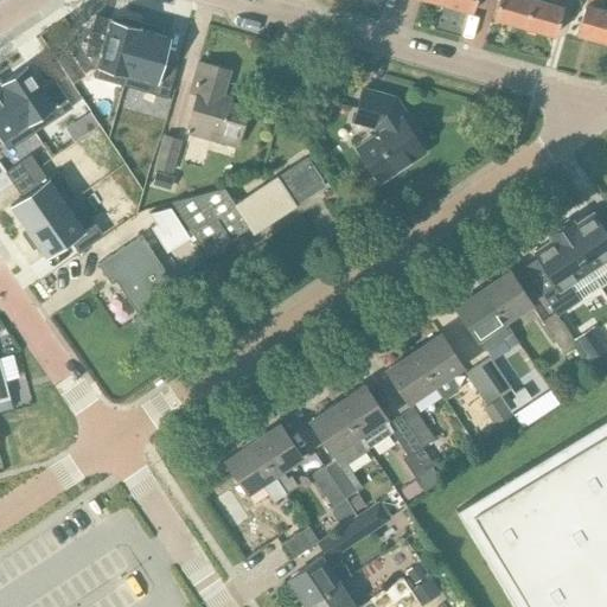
[(441,0),(441,2),(472,12),(474,0),(441,0)]
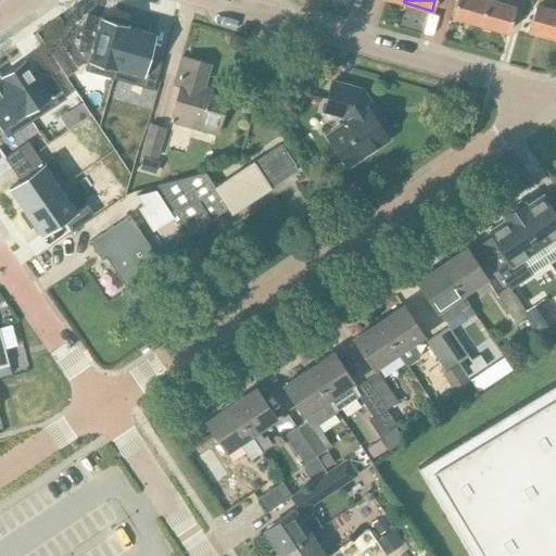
[(455,0),(451,16),(480,24),(485,0),(455,0)]
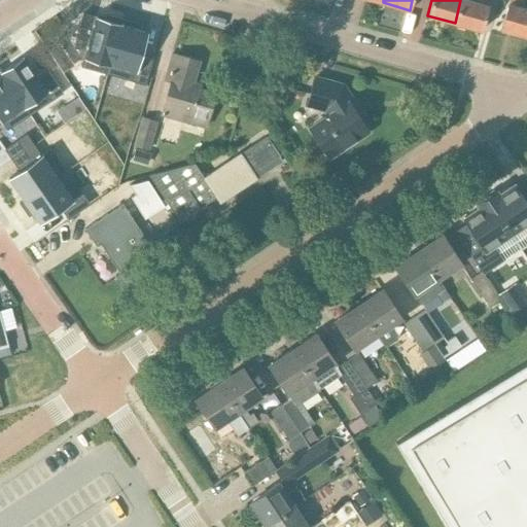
[(463,0),(460,0),(455,23),(482,31),(488,7),(487,6),(488,0),(476,0),(476,3),(463,0)]
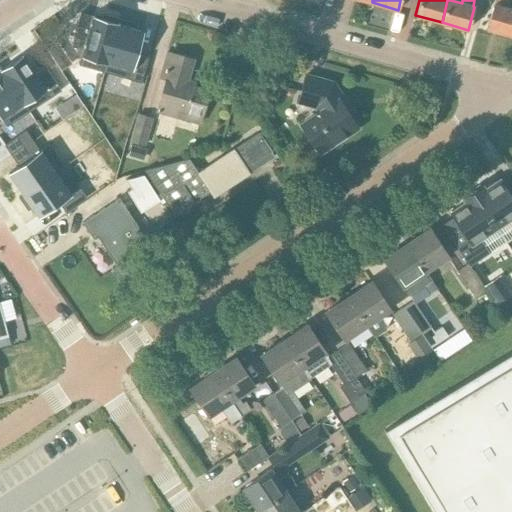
[(494,0),(487,29),(511,35),(511,9),(505,7),(507,0),(494,0)]
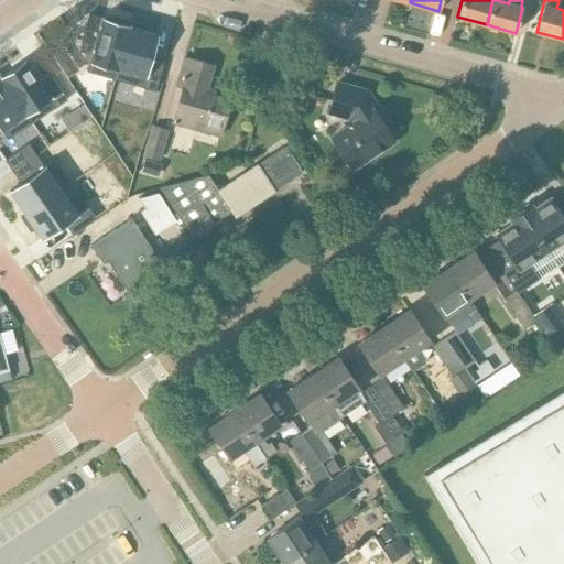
[(87,23),(83,38),(90,40),(85,61),(114,67),(125,31),(88,21),(87,23)]
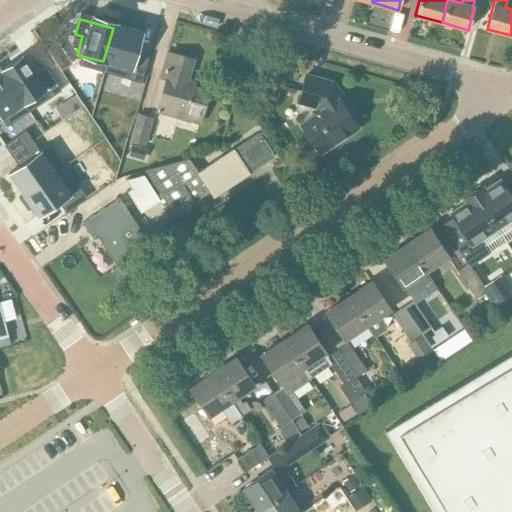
[(113,28),(104,61),(130,68),(128,76),(137,78),(137,77),(142,60),(133,57),(139,35),(113,28)]
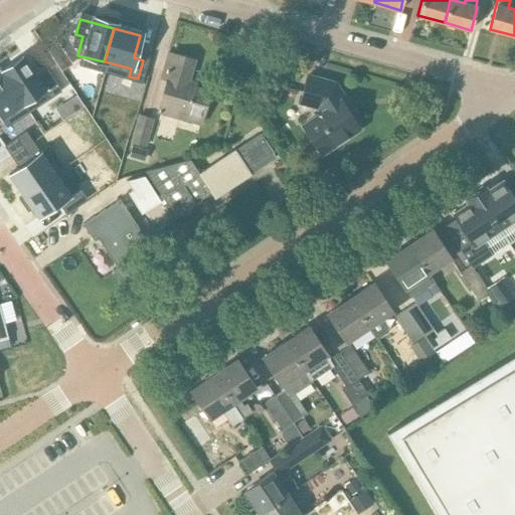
[(168,52),(163,70),(167,72),(165,79),(167,80),(158,113),(200,125),(209,92),(188,84),(195,60),(168,52)]
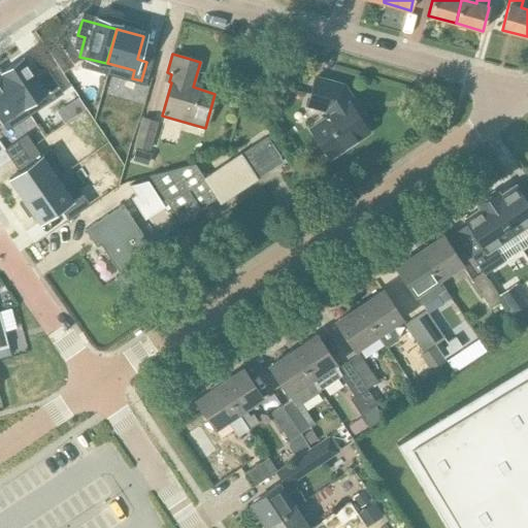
[(25,57),(1,71),(22,102),(43,89),(48,96),(57,91),(45,74),(39,79),(25,57)]
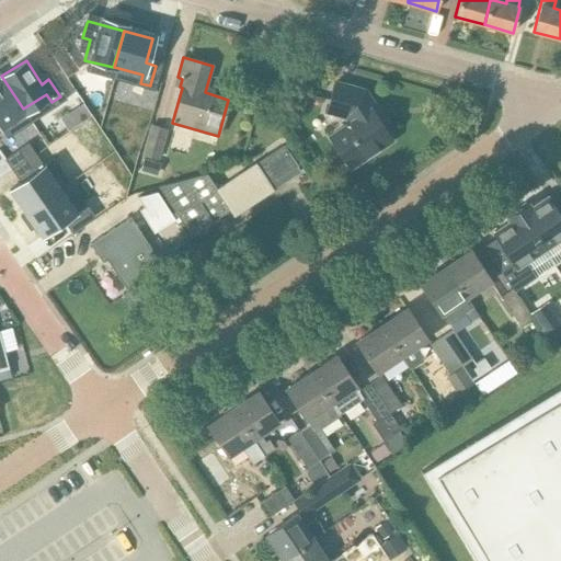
[(1,76),(0,76),(0,123),(22,110),(1,76)]
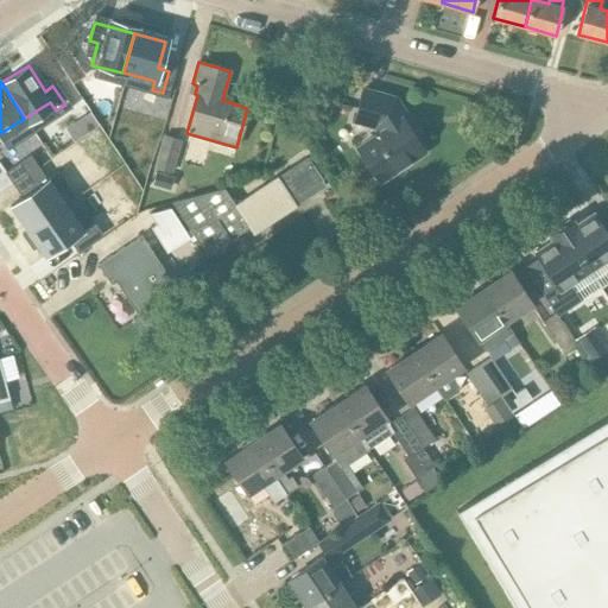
[(358,149),(367,162),(380,182),(424,152),(406,124),(411,121),(396,99),(362,89),(354,121),(373,127),(378,134),(358,149)]
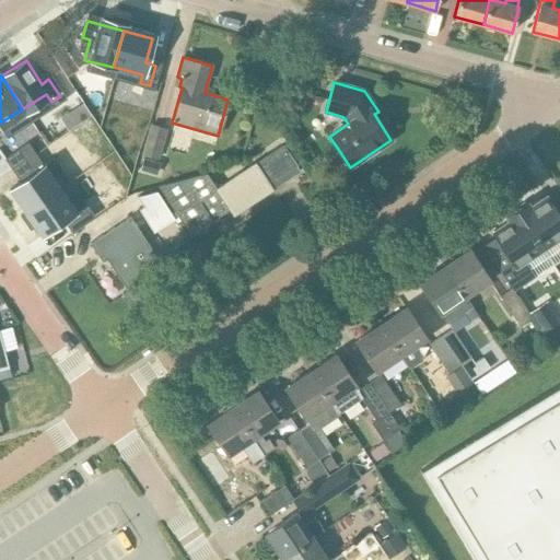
[(151,126),(142,155),(158,160),(166,129),(151,126)]
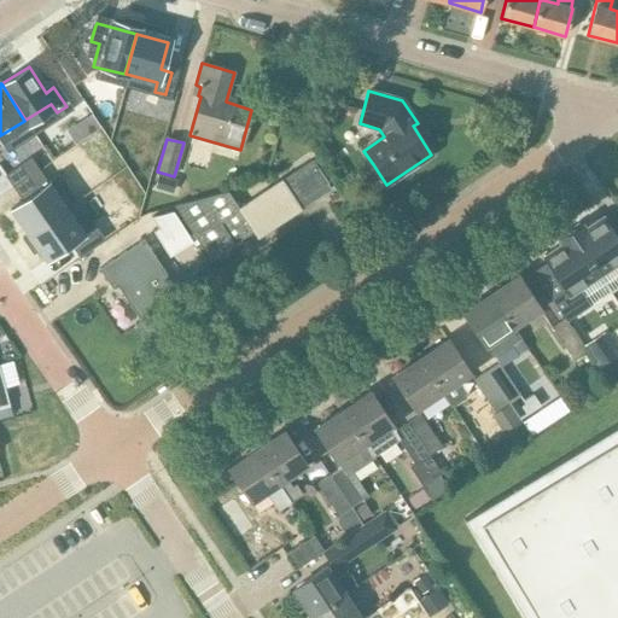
[(34,161),(11,175),(18,186),(41,172),(34,161)]
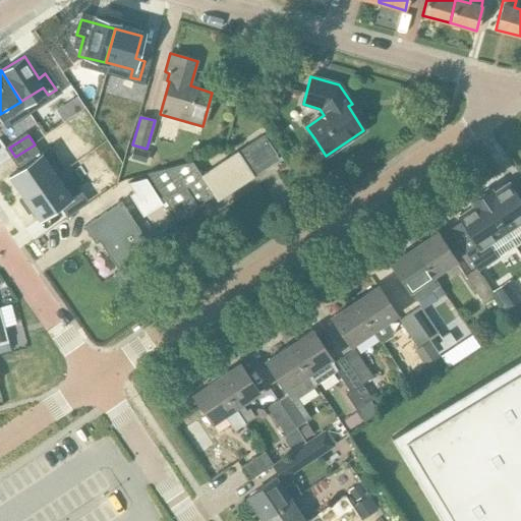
[(198,207),(197,206),(213,195),(217,201),(254,177),(279,160),(263,136),(201,176),(192,162),(147,174),(178,221),(198,207)]
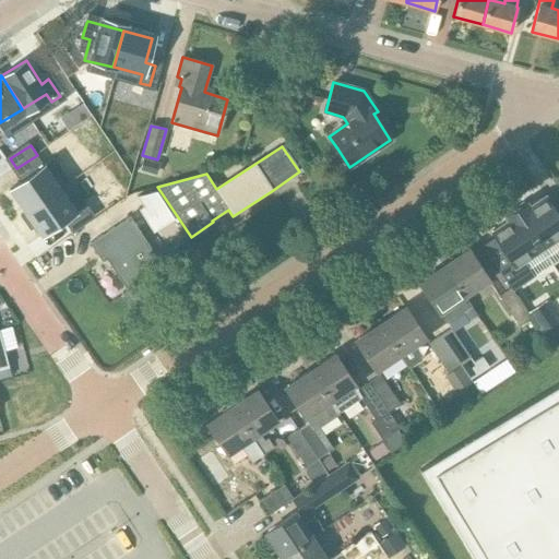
[(143,157),(139,170),(157,176),(161,163),(143,157)]
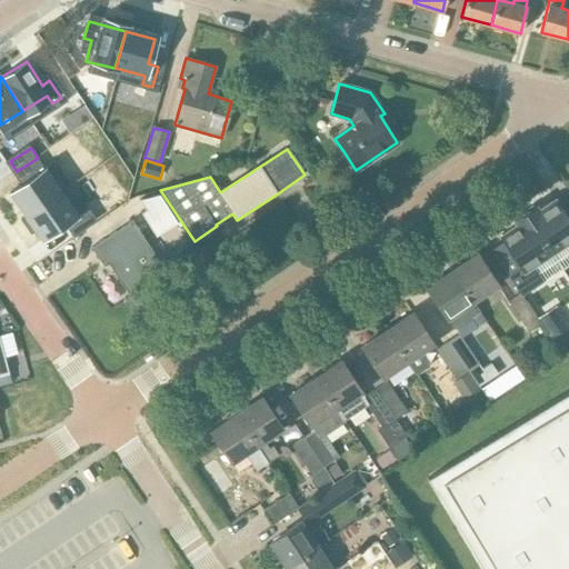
[(26,190),(17,197),(30,217),(61,196),(48,178),(43,180),(41,178),(39,173),(22,186),(26,190)]
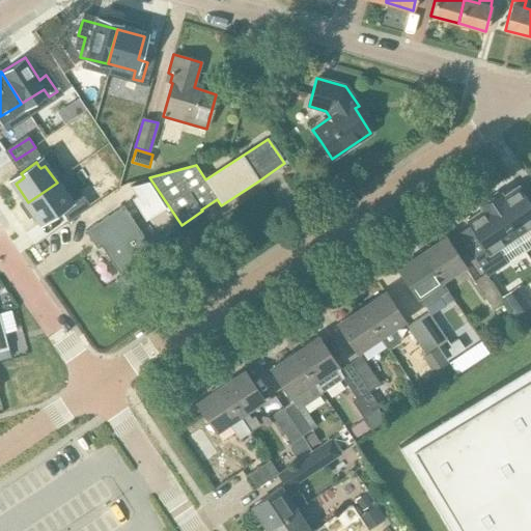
[(146,177),(128,189),(147,222),(166,212),(146,177)]
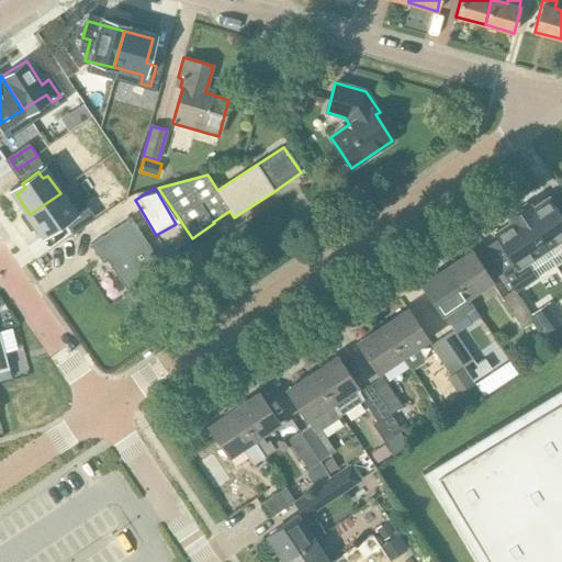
[(57,197),(31,215),(44,235),(69,217),(72,223),(85,214),(80,209),(74,213),(60,193),(58,195),(57,197)]
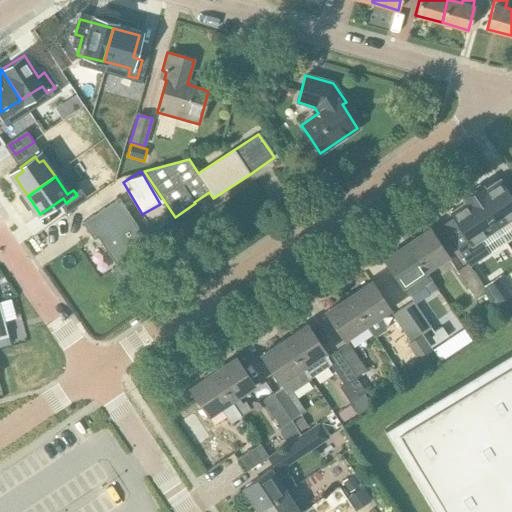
[(482,186),(473,193),(496,227),(511,215),(511,182),(504,188),(499,179),(484,189),(482,186)]
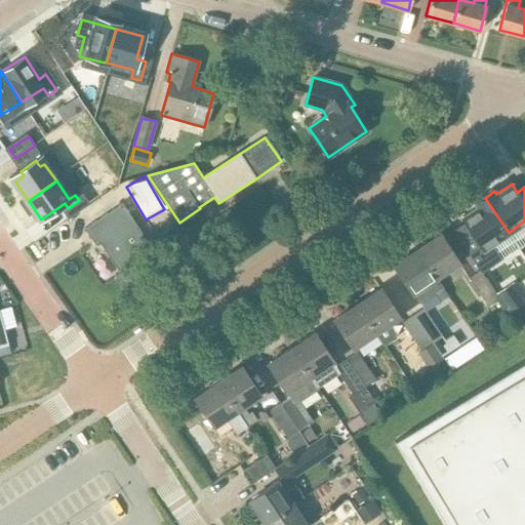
[(509,233),(485,198),(475,204),(477,207),(462,216),(468,226),(455,234),(481,273),(501,259),(491,244),(509,233)]
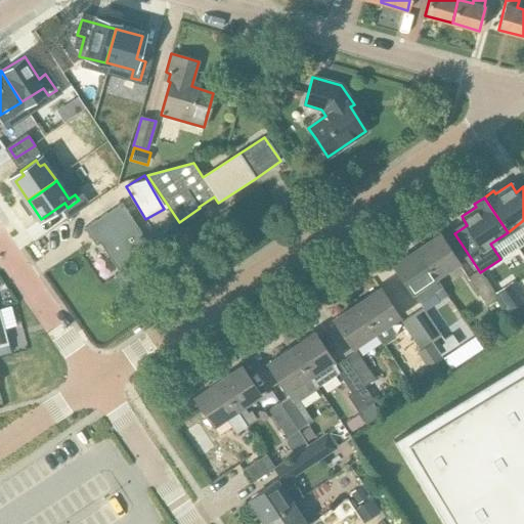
[(118,206),(84,228),(95,245),(100,243),(105,251),(119,271),(115,274),(130,293),(160,267),(178,260),(167,229),(145,238),(141,241),(118,206)]
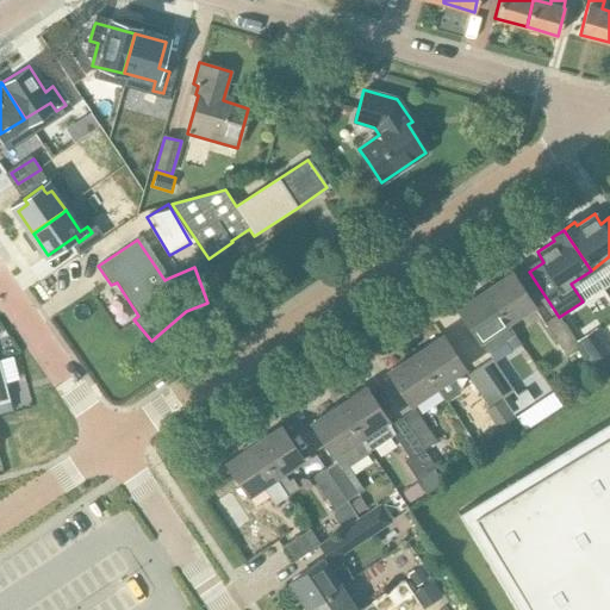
[(511,272),(484,290),(506,324),(508,324),(534,306),(511,272)]
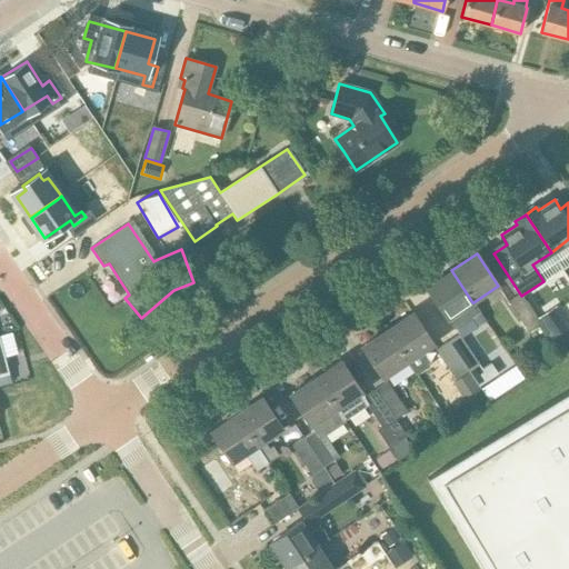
[(455,328),(461,338),(487,322),(473,302),(472,302),(451,270),(427,287),(453,329),(455,328)]
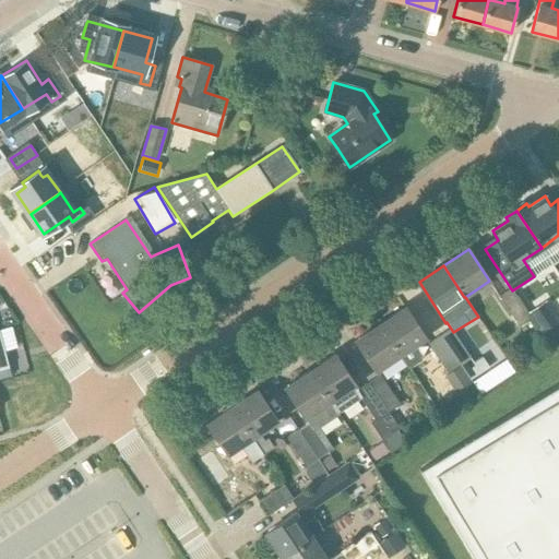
[(531,318),(528,314),(511,288),(499,296),(519,325),(531,318)]
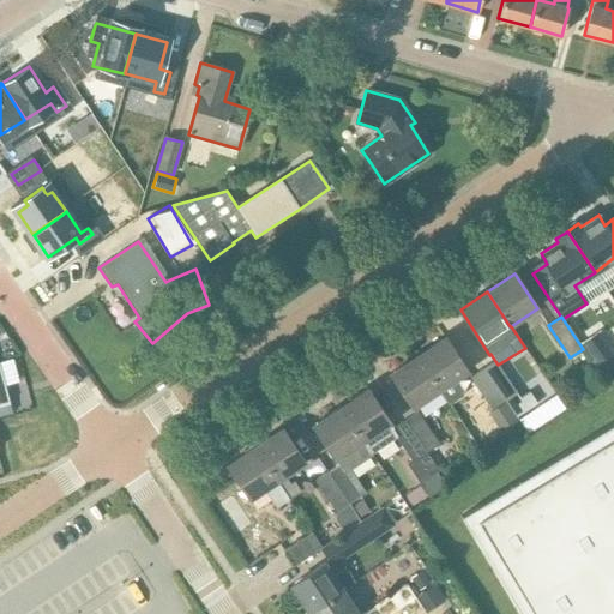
[(581,345),(583,349),(595,368),(613,355),(613,350),(600,331),(581,345)]
